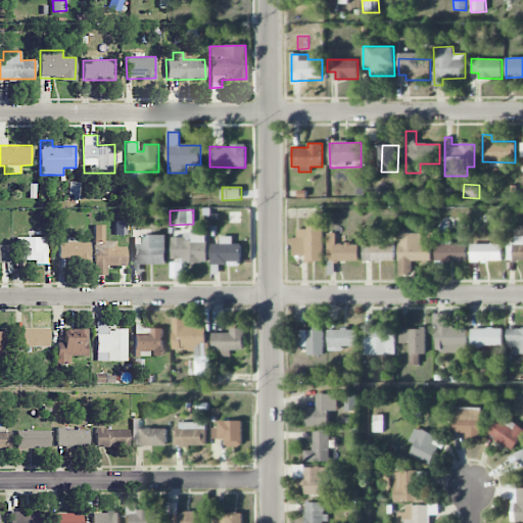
[(323,226),(307,226),(307,229),(297,229),(297,238),(290,238),(290,255),(305,255),(305,263),(323,262),(323,226)]
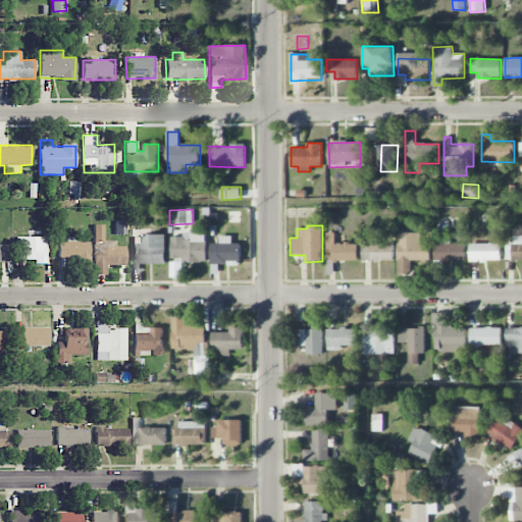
[(208,261),(207,231),(184,232),(184,237),(171,237),(171,261),(208,261)]
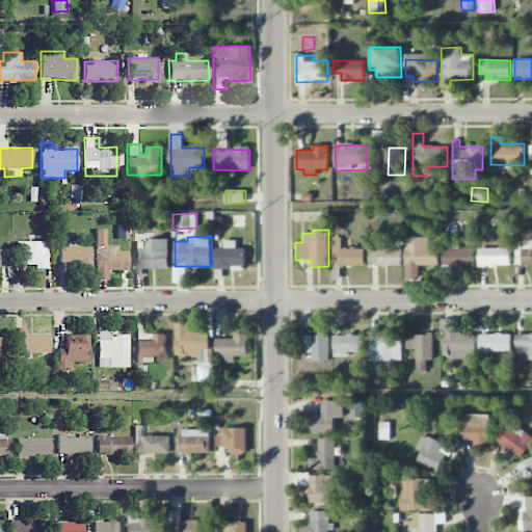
[(365,248),(342,247),(342,237),(333,237),(333,267),(365,267),(365,248)]
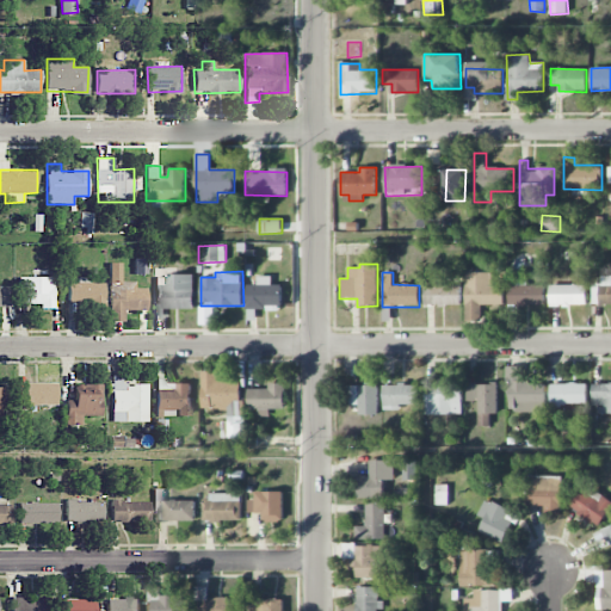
[(492,273),(464,273),(467,321),(482,321),(481,306),(504,304),(504,285),(492,285),(492,273)]
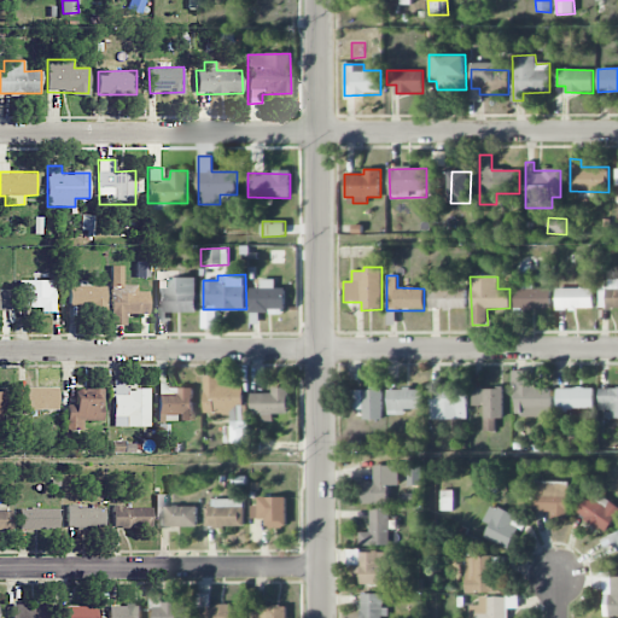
[(157,312),(197,310),(197,278),(157,279),(157,312)]
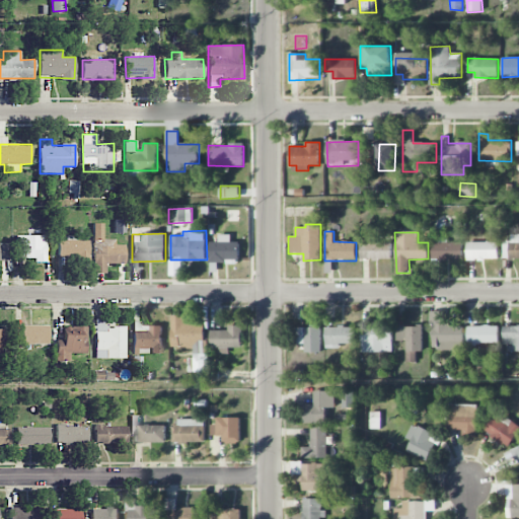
[(518,258),(518,233),(511,234),(511,240),(503,240),(503,260),(518,258)]
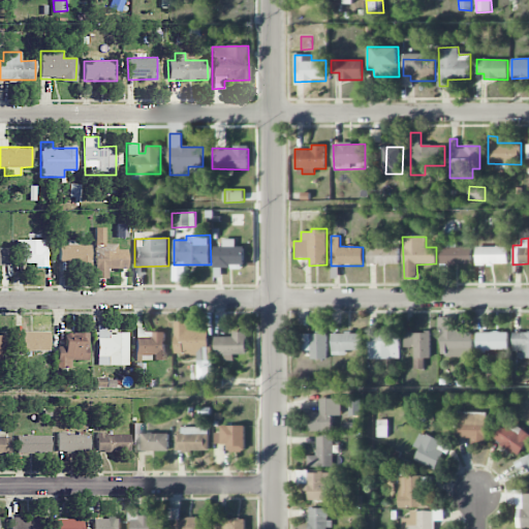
[(236,240),(223,239),(223,247),(214,246),(214,267),(244,268),(244,247),(236,247),(236,240)]
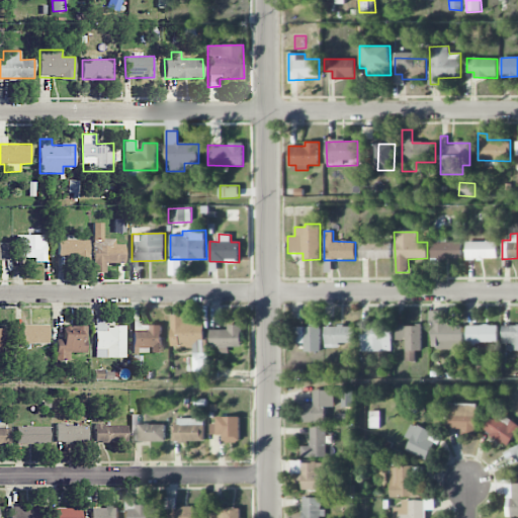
[(16,235),(15,257),(34,257),(34,262),(46,262),(46,235),(16,235)]
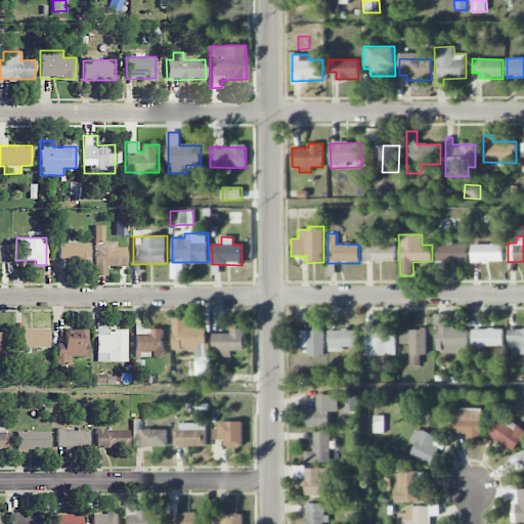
[(89,243),(77,243),(77,237),(66,237),(66,243),(58,243),(57,260),(89,260),(89,243)]
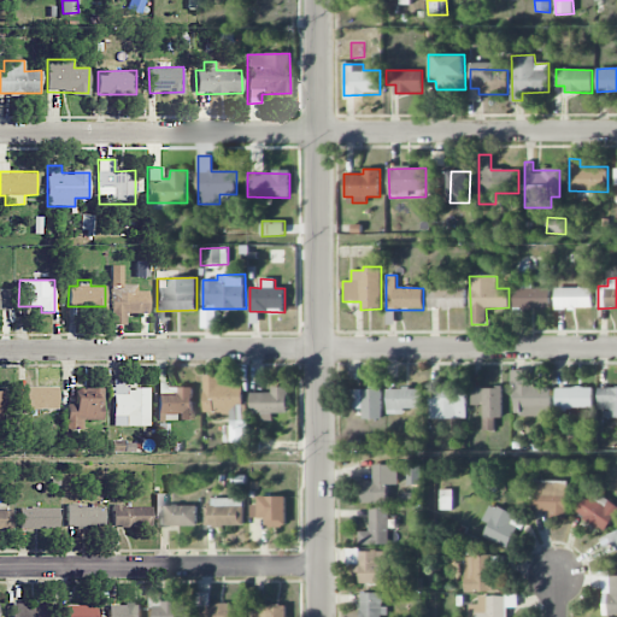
[(532,288),(532,282),(512,283),(513,309),(550,307),(550,288),(532,288)]
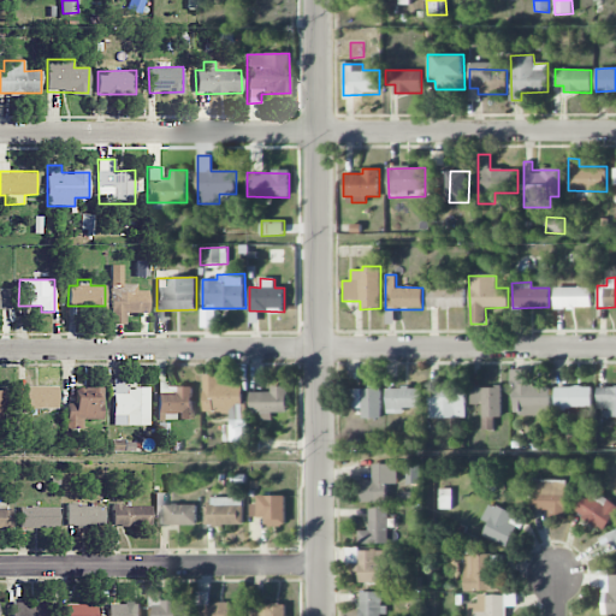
[(148,313),(148,290),(136,290),(136,283),(110,283),(110,324),(125,324),(125,313),(148,313)]
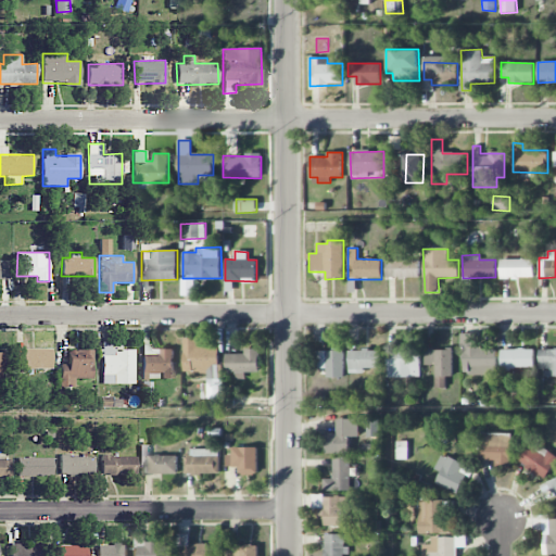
[(534,258),(500,260),(501,278),(534,278),(534,258)]
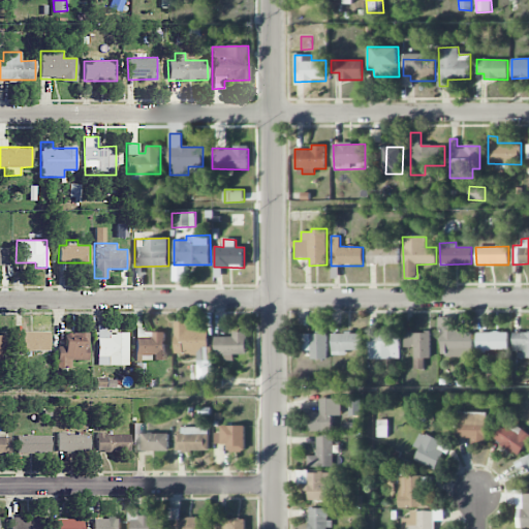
[(0,266),(8,267),(9,248),(0,247),(0,266)]
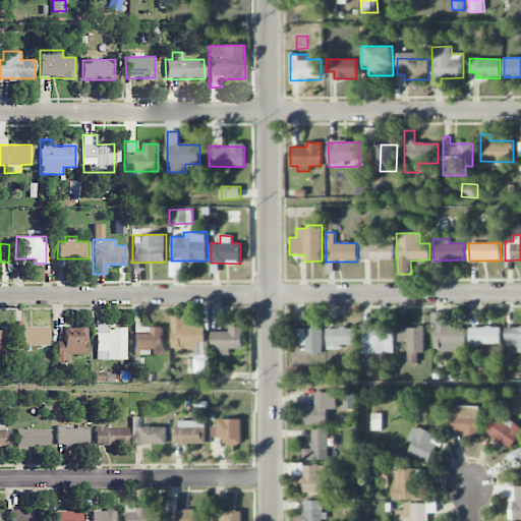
[(393,243),(362,243),(362,261),(393,261),(393,243)]
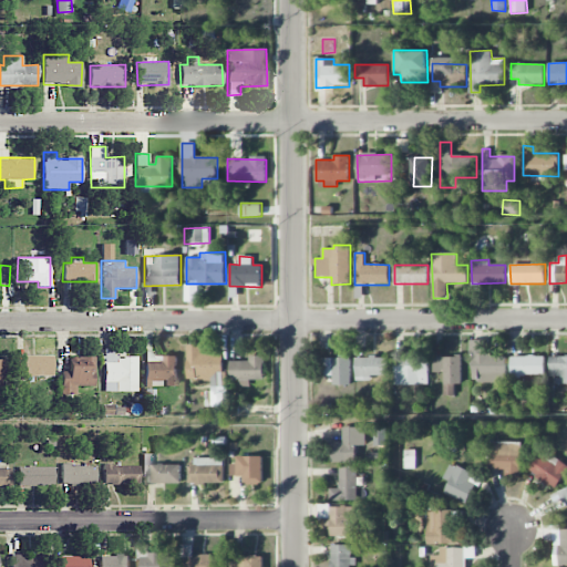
[(506,382),(507,356),(485,356),(485,340),(471,340),(471,382),(506,382)]
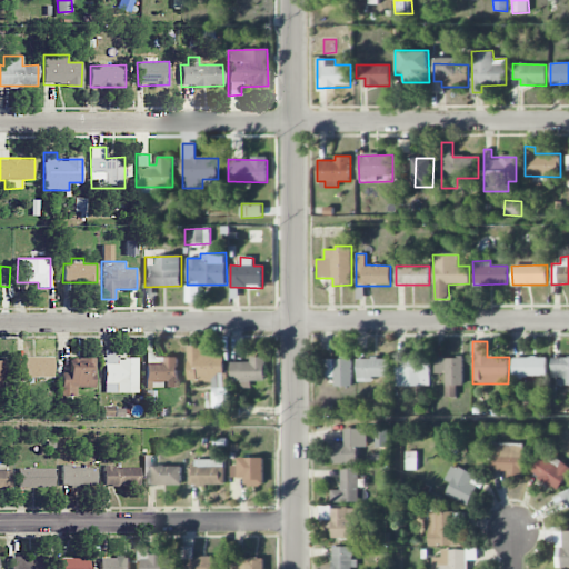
[(187,381),(212,381),(212,408),(228,408),(228,371),(223,371),(223,355),(201,355),(202,346),(188,346),(187,381)]
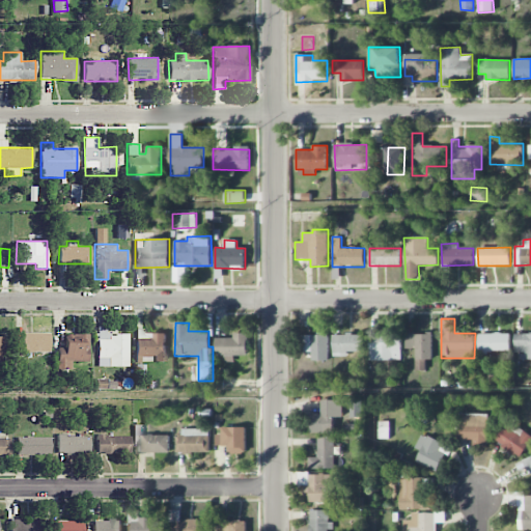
[(128,367),(129,334),(107,334),(107,327),(98,326),(98,366),(128,367)]
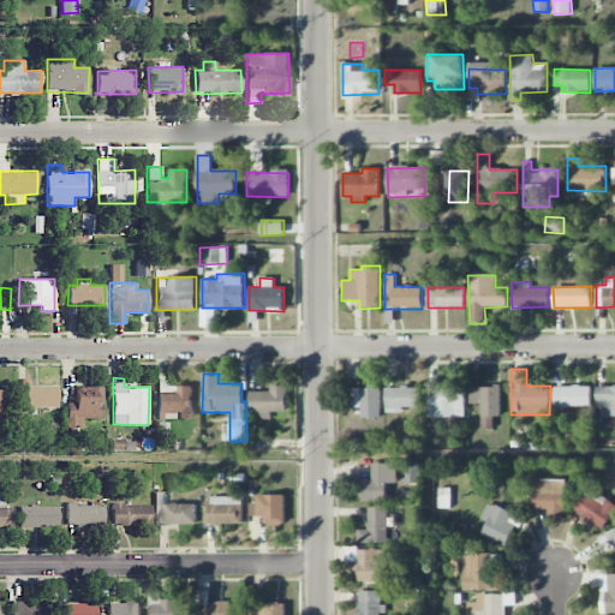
[(157,383),(157,415),(179,415),(179,418),(192,418),(192,384),(157,383)]
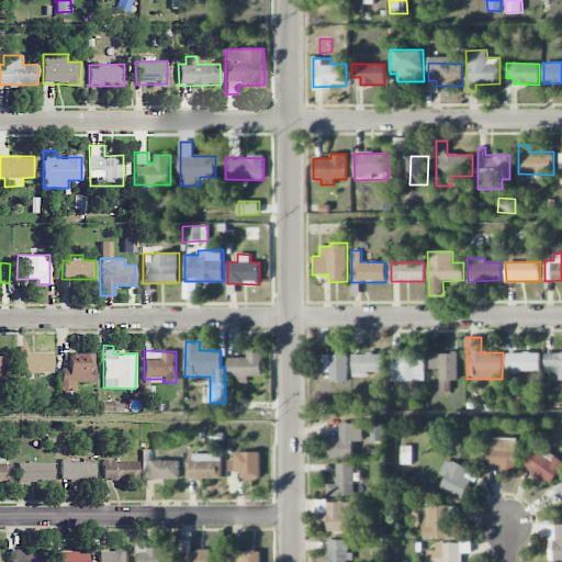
[(52,352),(17,353),(18,373),(53,372),(52,352)]
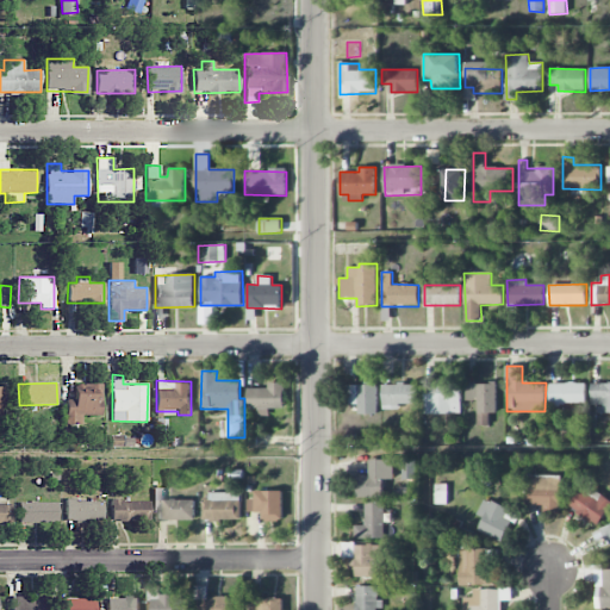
[(247,388),(247,408),(259,408),(259,416),(269,416),(269,409),(285,409),(284,383),(269,383),(269,388),(247,388)]
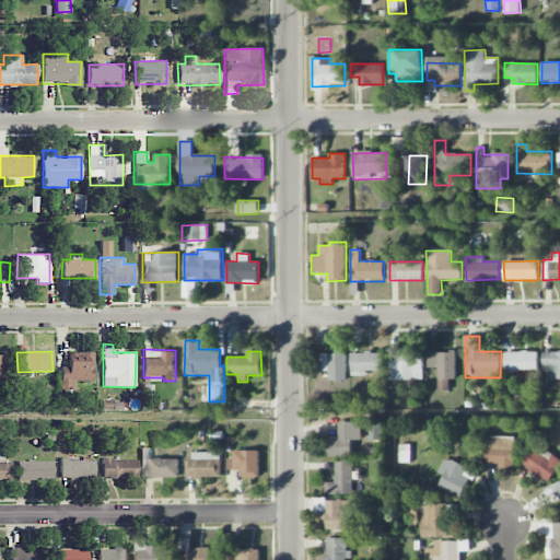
[(423,380),(423,351),(389,351),(389,380),(423,380)]
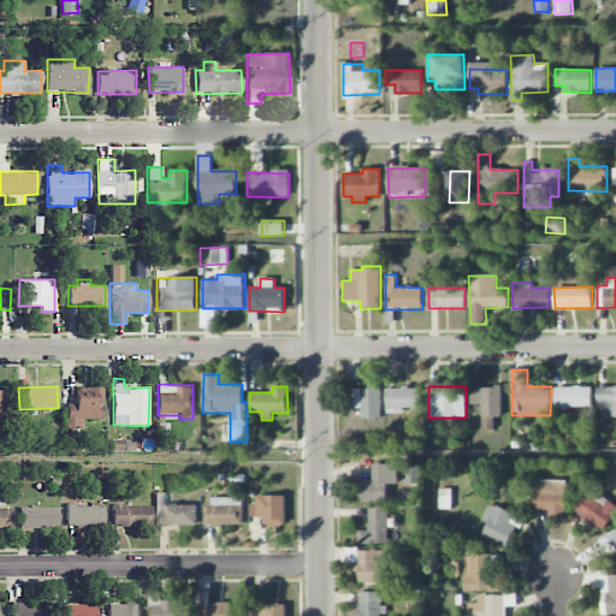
[(556,409),(592,408),(592,386),(555,388),(556,409)]
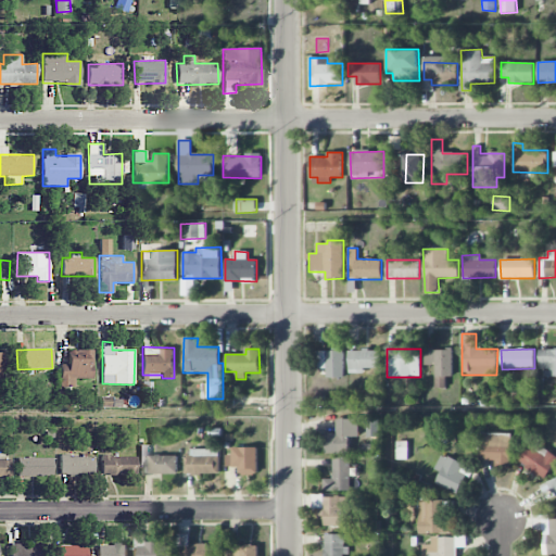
[(551,376),(555,376),(555,349),(540,350),(540,369),(551,368),(551,376)]
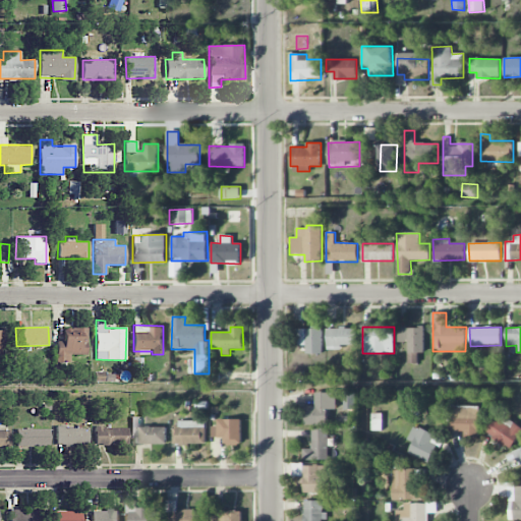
[(87,356),(87,328),(63,328),(63,341),(57,341),(57,355),(87,356)]
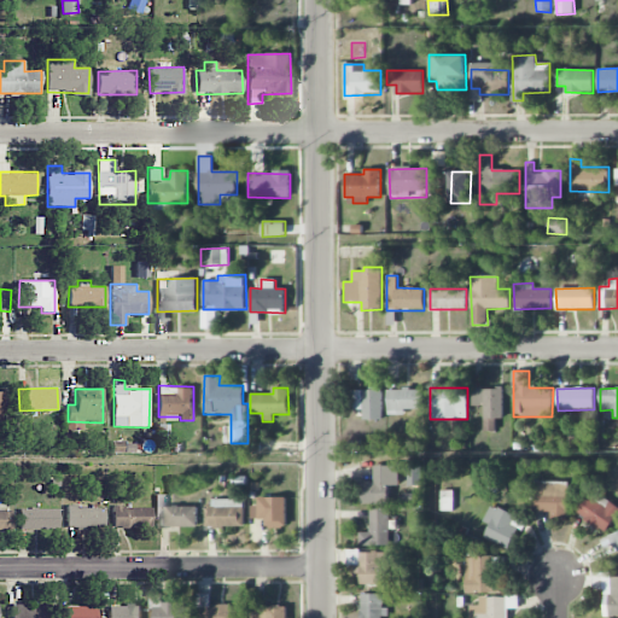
[(383,389),(356,390),(356,409),(362,409),(363,420),(383,420),(383,389)]
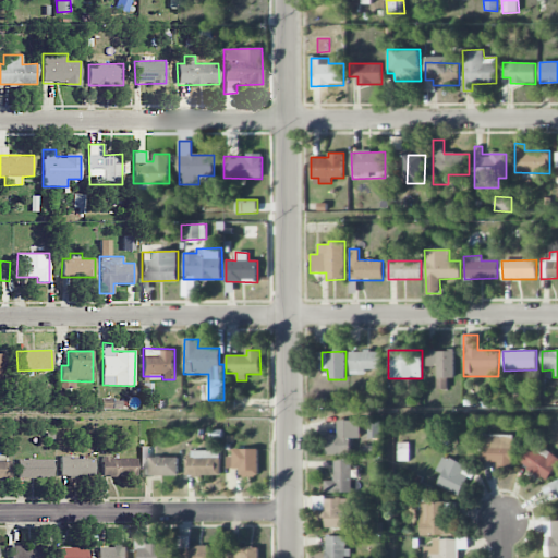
[(350,375),(365,374),(365,370),(384,370),(383,351),(350,352),(350,375)]
